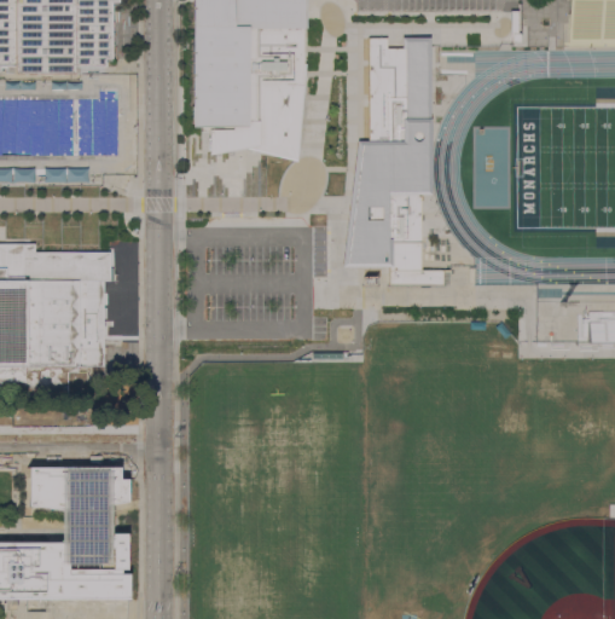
[(0,0),(121,0),(122,6),(115,6),(115,62),(108,62),(108,67),(83,67),(83,74),(76,74),(17,74),(9,74),(9,67),(0,67),(0,0)]
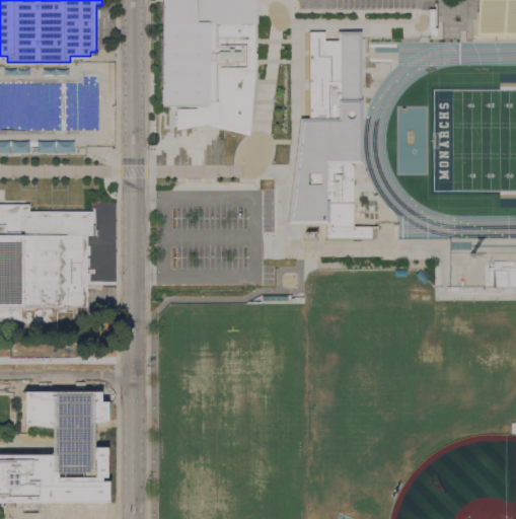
[(163,0),(259,0),(259,23),(256,23),(255,52),(259,53),(251,135),(209,124),(177,130),(175,107),(163,106),(163,0)]
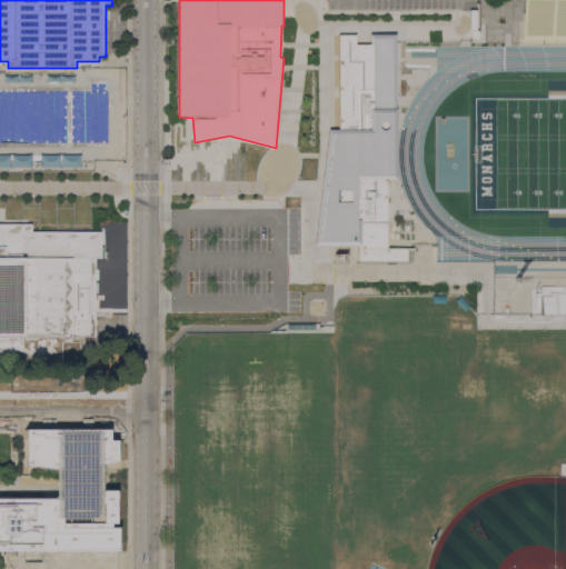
[(340,35),(357,35),(357,43),(371,45),(371,35),(397,35),(397,179),(386,179),(386,180),(388,180),(388,222),(387,222),(361,222),(360,245),(359,245),(316,245),(320,215),(329,129),(340,129),(340,35)]
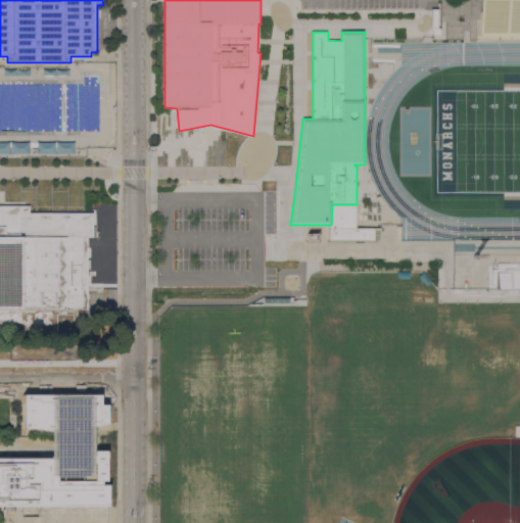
[(332,204),(356,204),(356,228),(375,228),(375,240),(330,241),(330,225),(331,225),(332,204)]
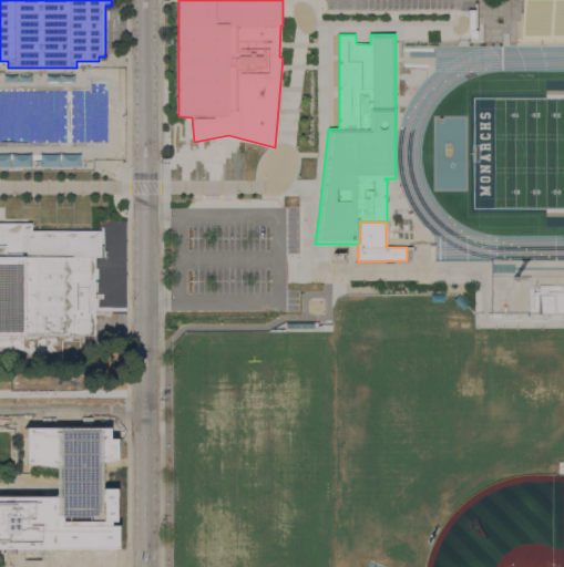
[(98,257),(98,336),(74,336),(74,341),(64,341),(64,361),(2,361),(0,361),(0,224),(23,225),(23,224),(34,224),(34,232),(103,232),(103,246),(106,246),(106,257),(98,257)]
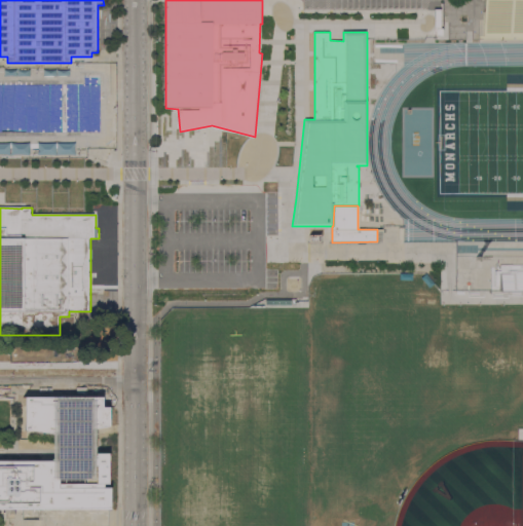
[(323,235),(323,241),(325,241),(325,245),(309,245),(309,242),(312,242),(312,236),(323,235)]
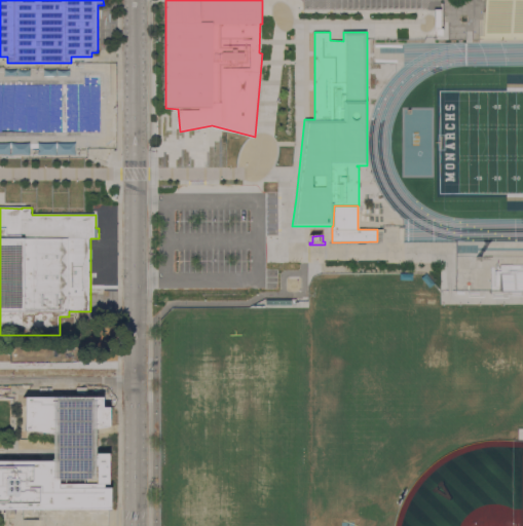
[(522,291),(502,291),(501,265),(522,264),(522,291)]
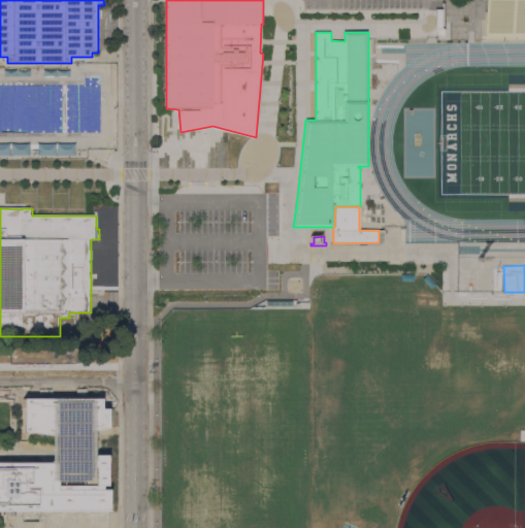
[(14,509),(14,519),(5,519),(5,510),(0,510),(0,463),(52,463),(52,456),(52,435),(25,431),(25,398),(102,398),(102,408),(108,408),(108,428),(96,428),(96,437),(96,455),(108,455),(108,485),(102,485),(102,489),(110,489),(110,509),(14,509)]
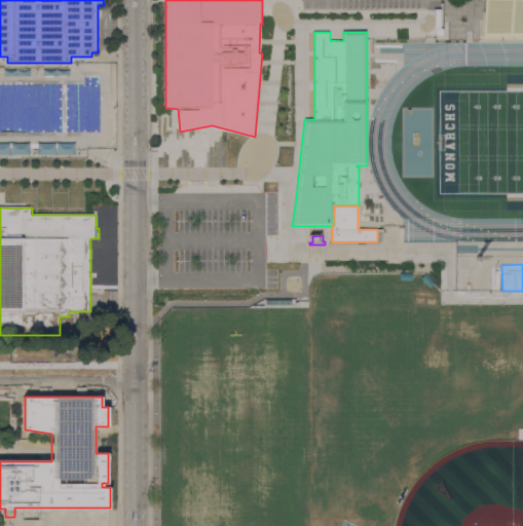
[(217,510),(217,513),(218,513),(218,515),(217,515),(217,518),(187,517),(187,515),(186,515),(186,513),(187,513),(187,510),(217,510)]
